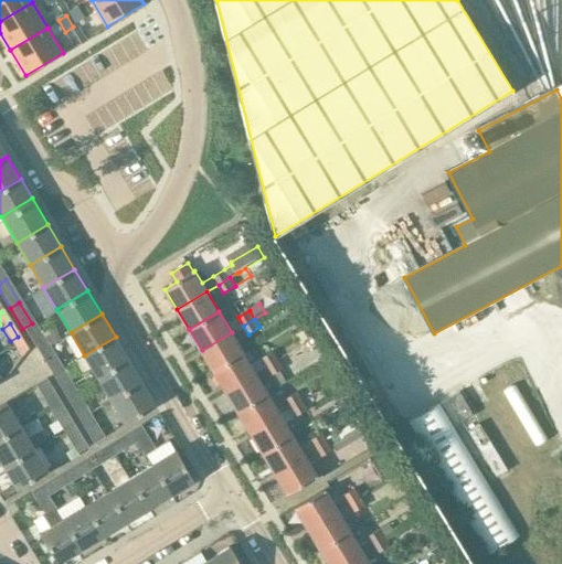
[(46,348),(32,323),(22,329),(36,353),(46,348)]
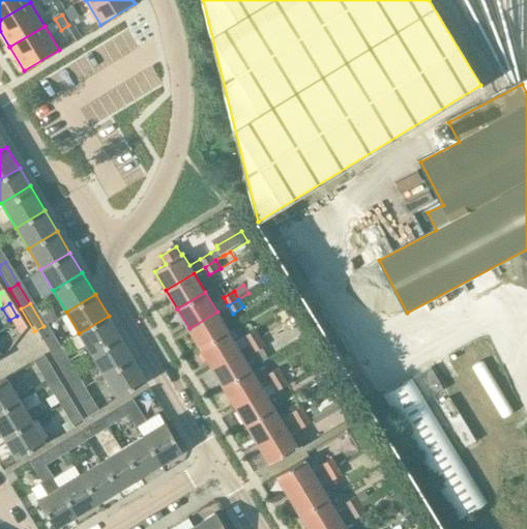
[(200,347),(228,329),(217,312),(189,328),(200,347)]
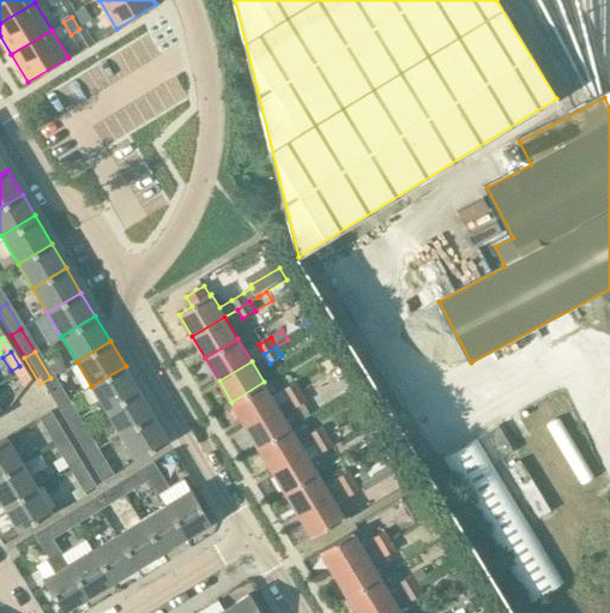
[(91,386),(107,412),(140,391),(126,366),(91,386)]
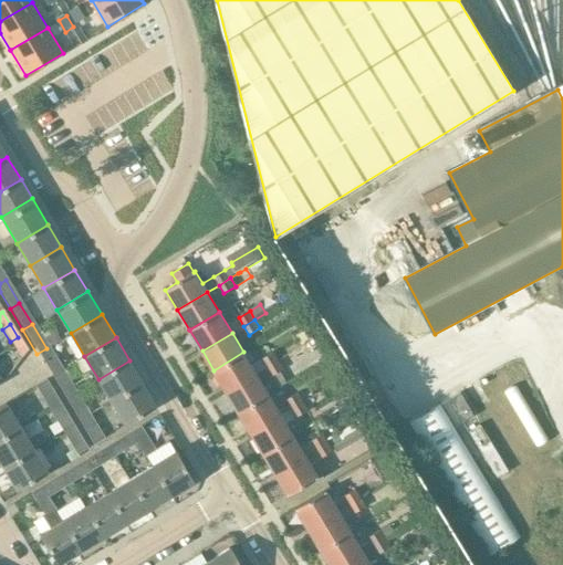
[(21,342),(12,346),(21,361),(28,353),(21,342)]
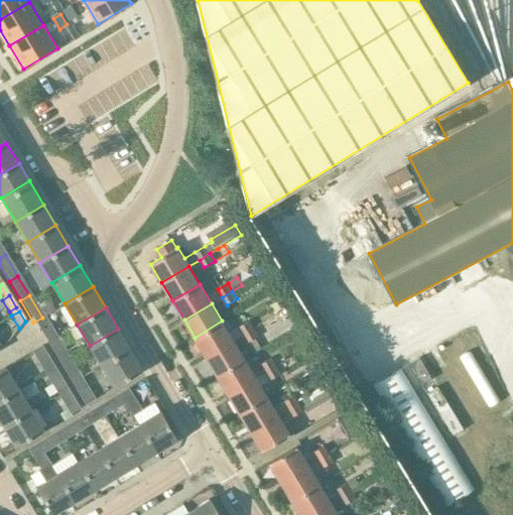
[(54,338),(42,317),(33,323),(46,344),(54,338)]
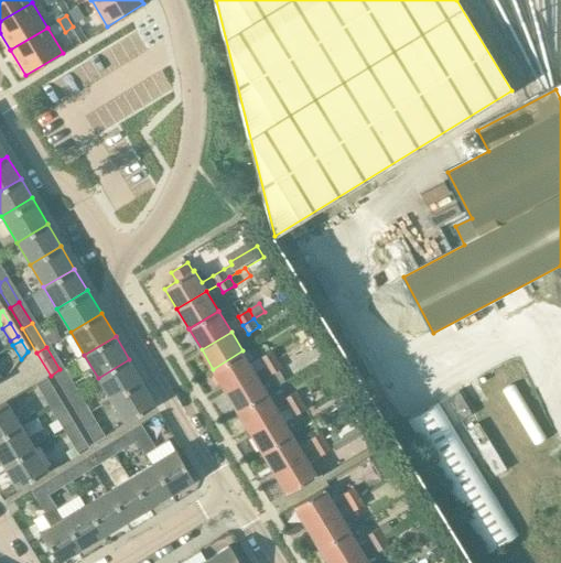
[(267,365),(278,358),(272,349),(261,356),(267,365)]
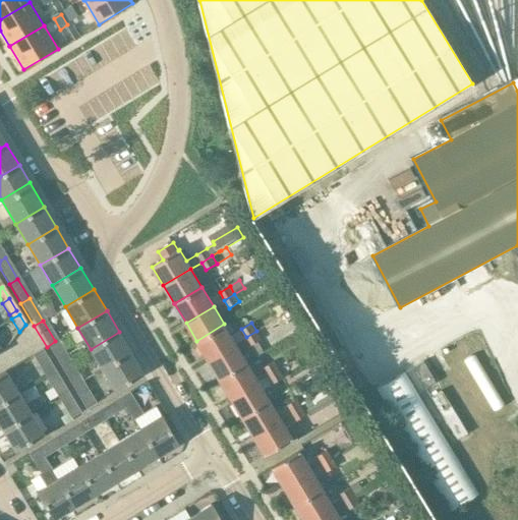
[(235,343),(224,324),(196,341),(208,359),(235,343)]
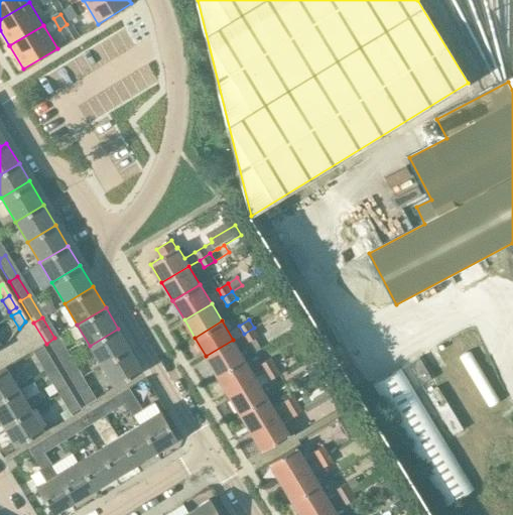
[(259,335),(254,328),(244,334),(248,342),(259,335)]
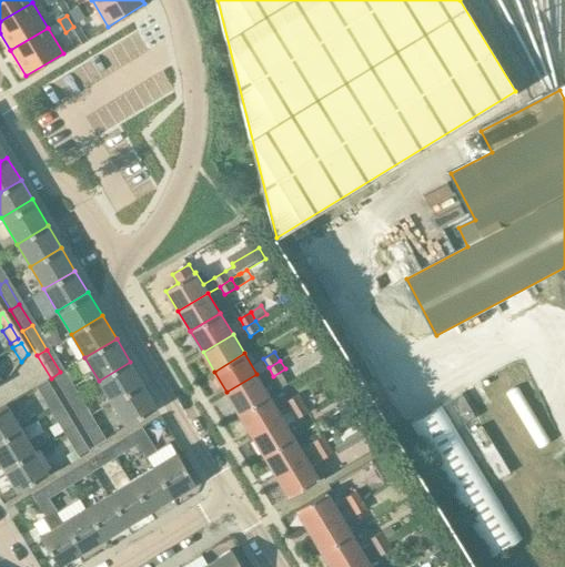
[(112,403),(143,384),(130,362),(99,381),(112,403)]
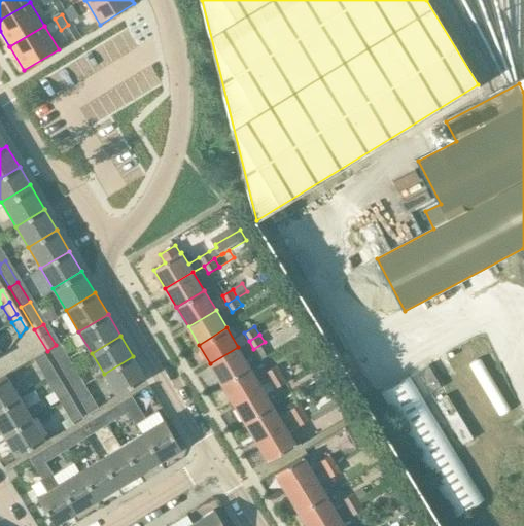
[(60,372),(69,366),(56,345),(47,351),(60,372)]
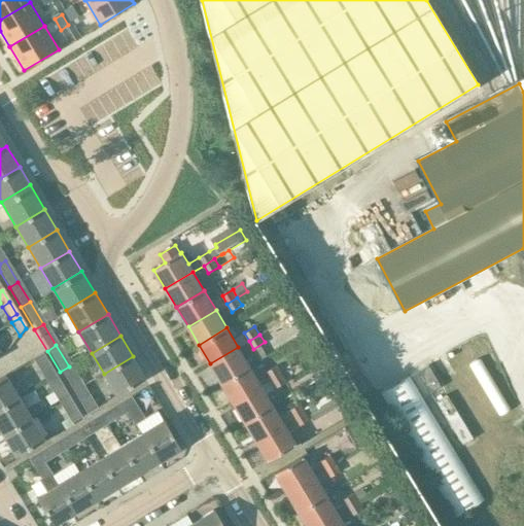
[(222,383),(250,366),(238,347),(210,363),(222,383)]
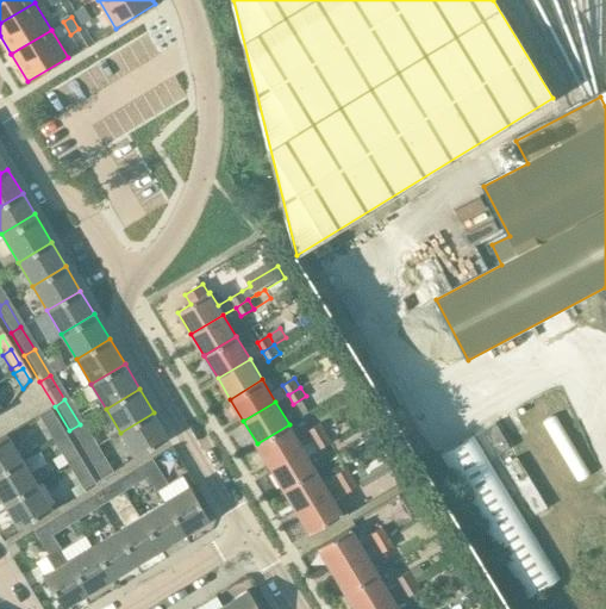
[(52,443),(63,436),(49,412),(38,418),(52,443)]
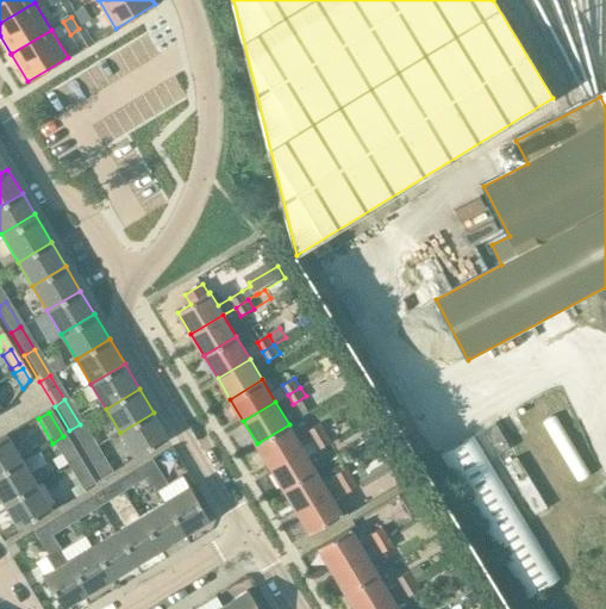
[(169,439),(154,412),(120,433),(136,459),(169,439)]
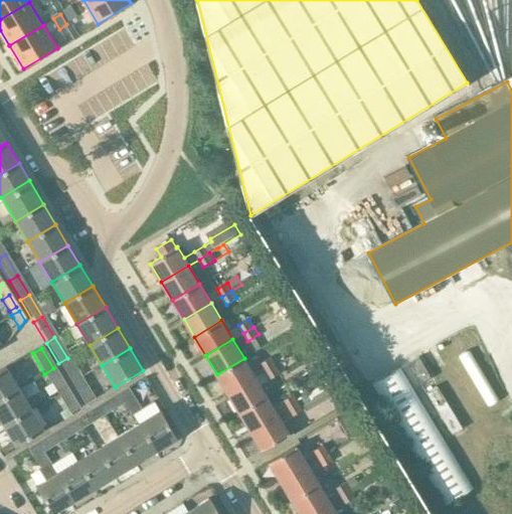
[(266,369),(276,363),(271,355),(261,361),(266,369)]
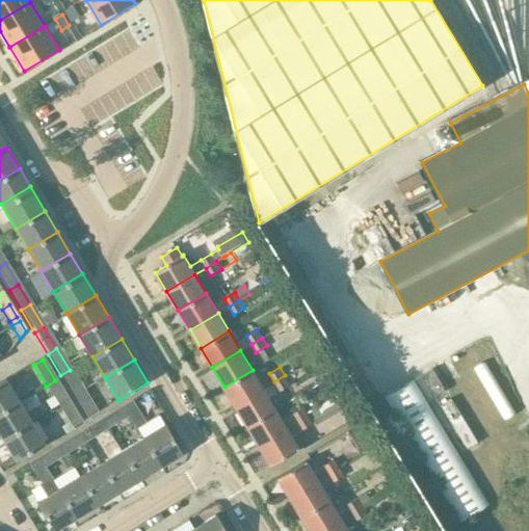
[(73,397),(82,391),(70,370),(60,375),(73,397)]
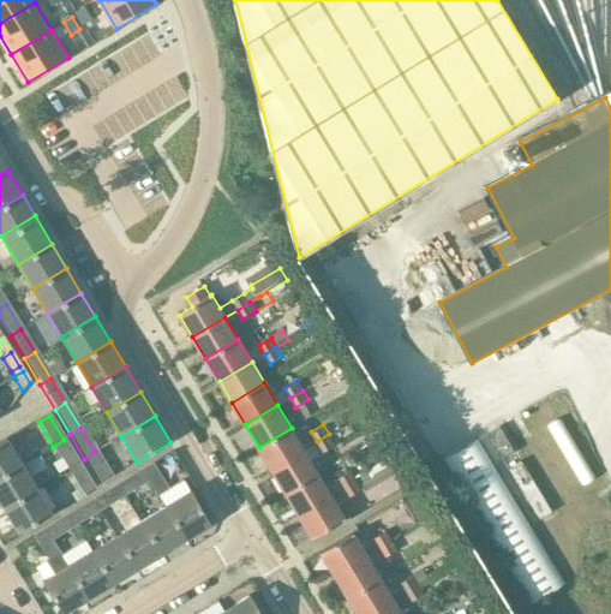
[(271,469),(304,448),(292,428),(259,447),(271,469)]
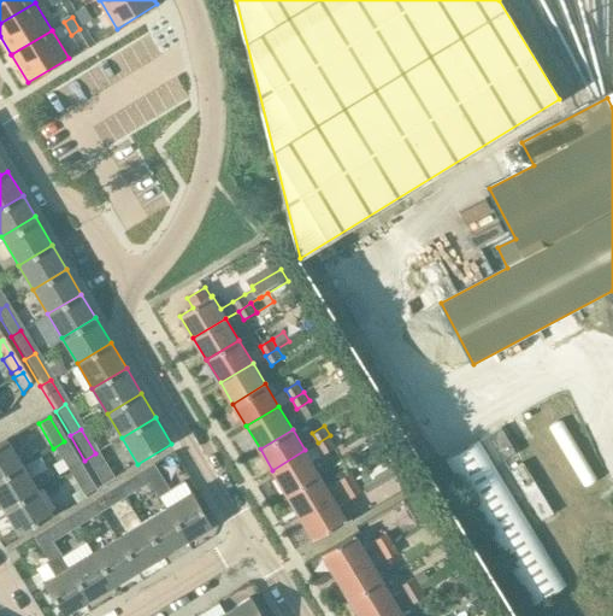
[(330,435),(318,443),(323,452),(336,445),(330,435)]
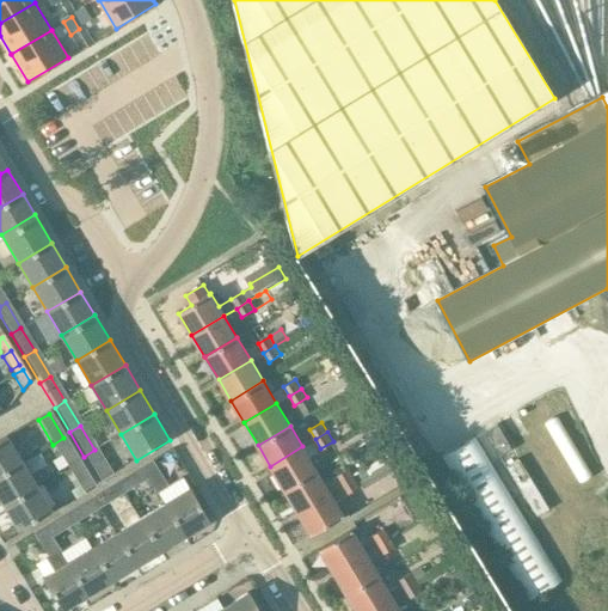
[(0,476),(23,463),(8,438),(0,443),(0,476)]
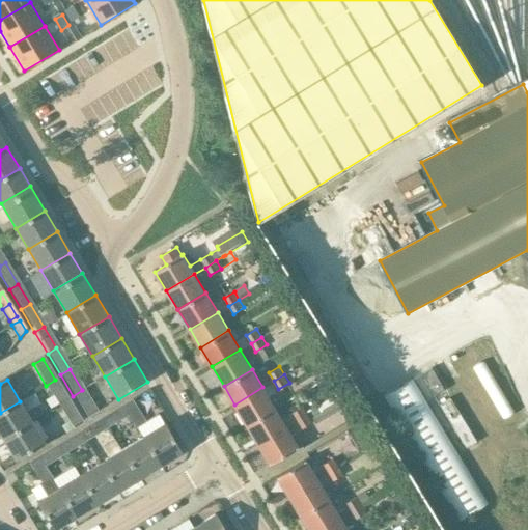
[(58,407),(67,400),(55,380),(46,386),(58,407)]
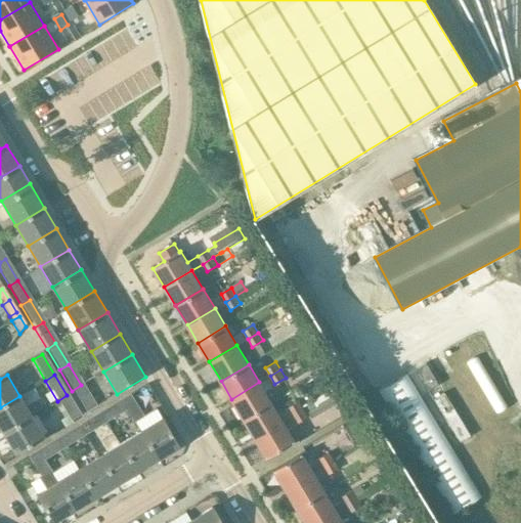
[(409,376),(383,392),(458,514),(484,498),(409,376)]
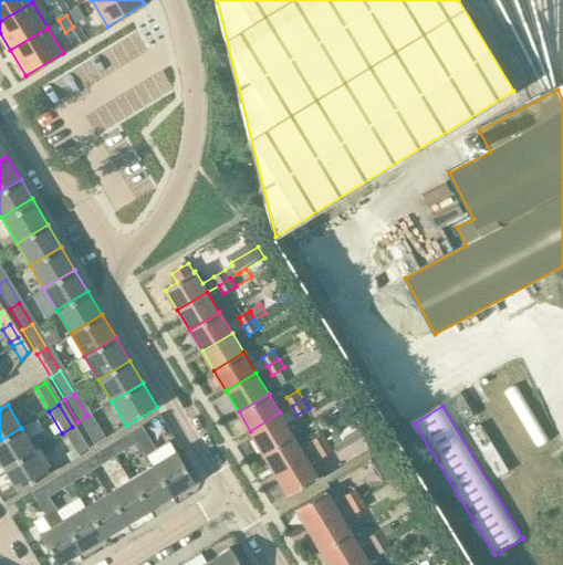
[(280,412),(250,431),(263,453),(293,436),(285,421),(280,412)]
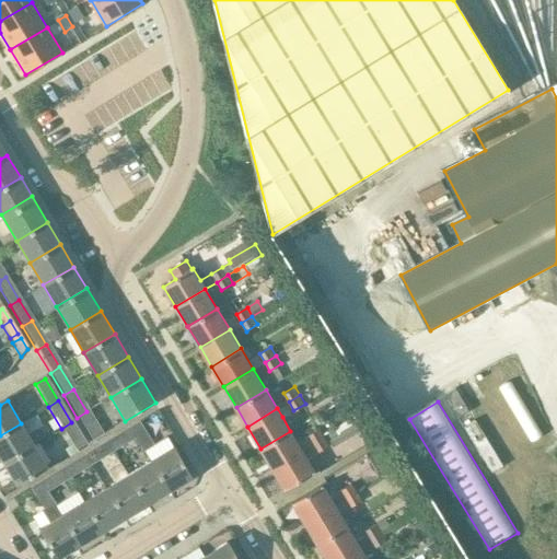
[(101,437),(86,411),(77,418),(91,442),(101,437)]
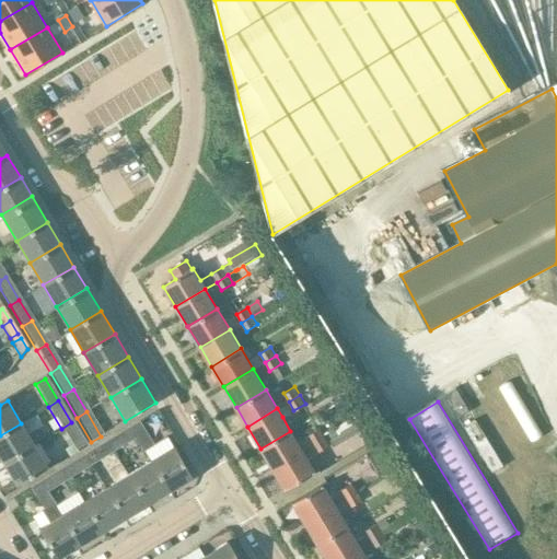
[(358,418),(331,433),(334,440),(332,441),(336,447),(363,432),(359,426),(361,424),(358,418)]
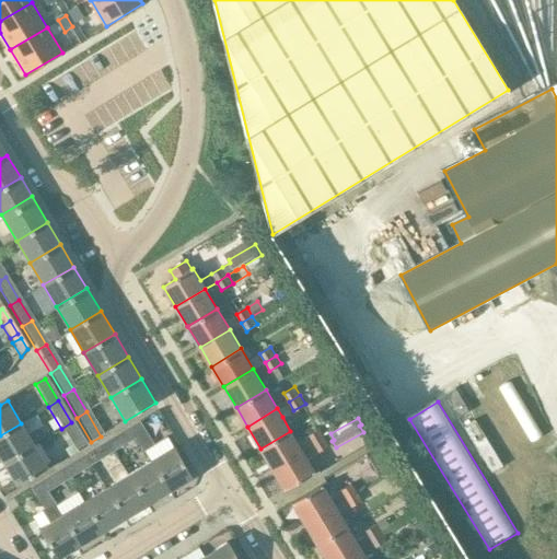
[(84,446),(71,422),(61,429),(76,452),(84,446)]
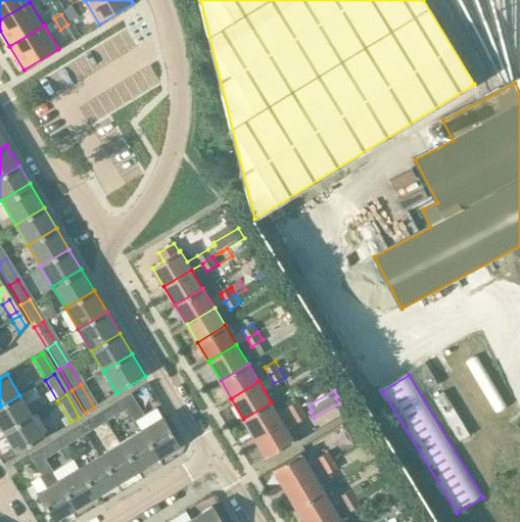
[(133,394),(124,399),(130,411),(136,421),(145,416),(133,394)]
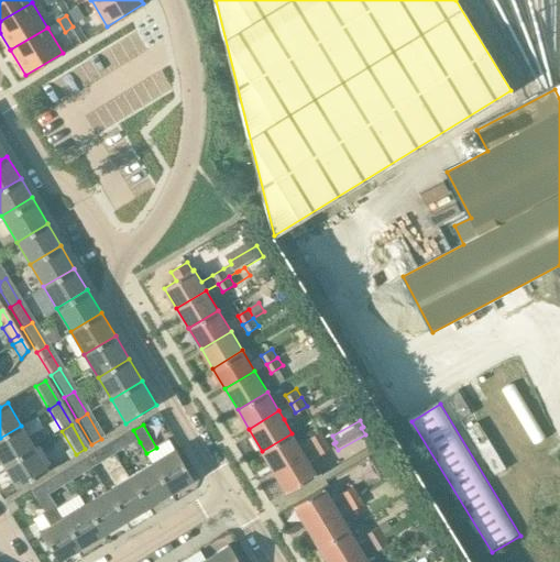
[(0,460),(3,466),(34,448),(21,426),(0,438),(0,460)]
